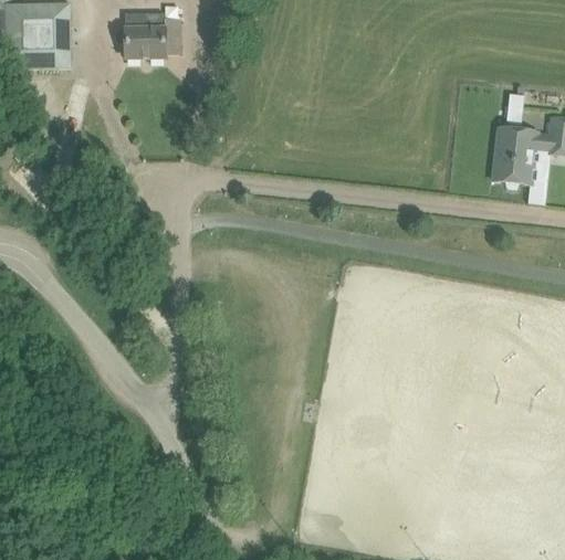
[(4,3),(0,3),(0,30),(4,30),(6,69),(70,66),(69,2),(4,3)]
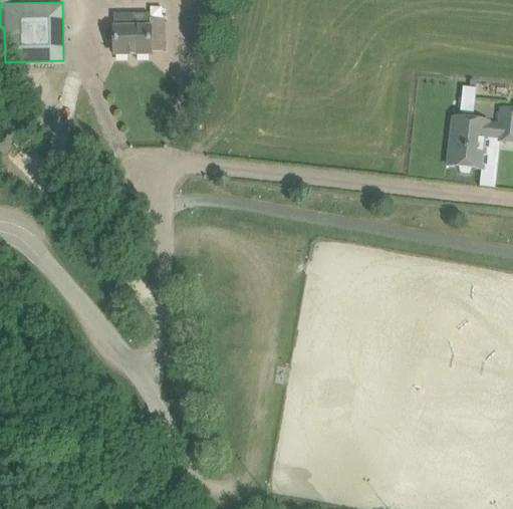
[(149,24),(149,11),(112,11),(112,25),(108,25),(105,26),(104,30),(104,33),(105,37),(108,39),(112,39),(113,52),(150,51),(149,24)]
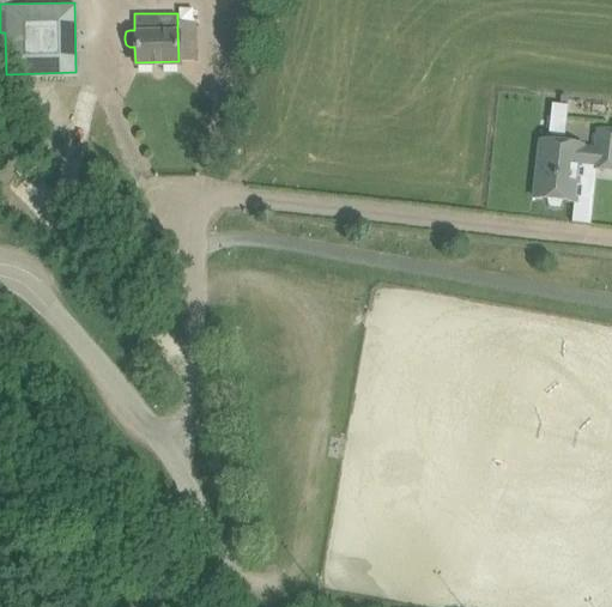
[(540,138),(533,194),(547,195),(549,201),(559,202),(561,198),(575,199),(579,162),(593,163),(593,165),(611,167),(611,127),(598,127),(595,146),(581,145),(581,143),(540,138)]
